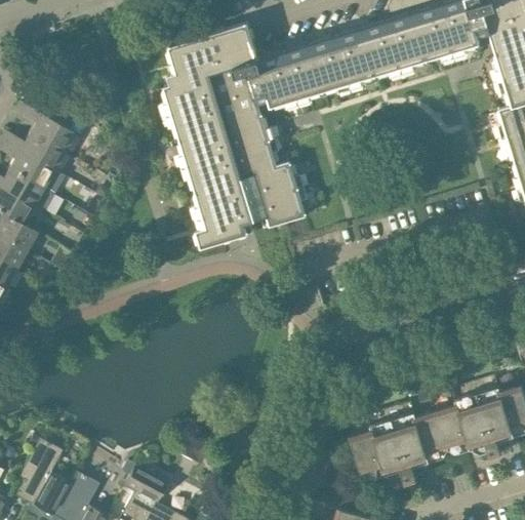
[(524,0),(463,0),(465,1),(461,2),(460,0),(449,4),(447,0),(438,0),(437,0),(396,0),(393,1),(388,9),(392,23),(384,26),(382,24),(365,29),(366,31),(357,34),(357,32),(339,37),(340,39),(331,41),(331,39),(314,45),(314,46),(306,49),(305,47),(287,52),(288,54),(279,57),(279,55),(261,61),(263,63),(258,64),(247,26),(168,49),(176,75),(167,78),(170,87),(164,89),(206,230),(196,234),(201,250),(248,236),(245,227),(267,221),(269,230),(306,218),(289,164),(276,168),(257,106),(269,103),(270,108),(480,44),(478,39),(489,36),(512,109),(498,113),(524,201),(524,0)]
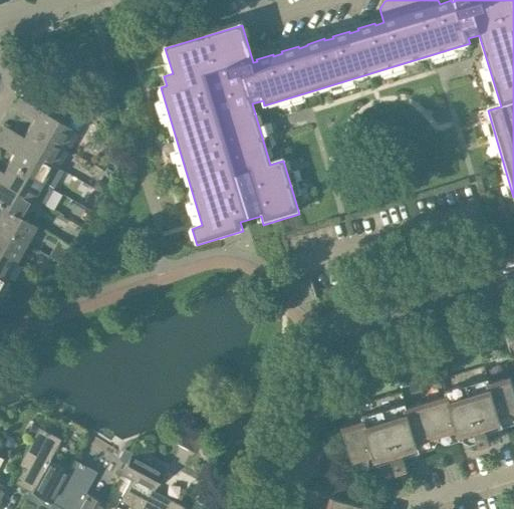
[(55,95),(50,105),(72,118),(78,108),(55,95)]
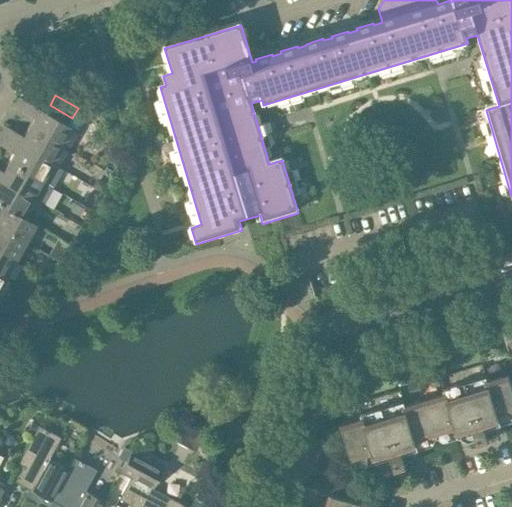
[(20,102),(14,112),(33,122),(28,131),(62,150),(72,131),(67,128),(72,118),(50,105),(44,115),(20,102)]
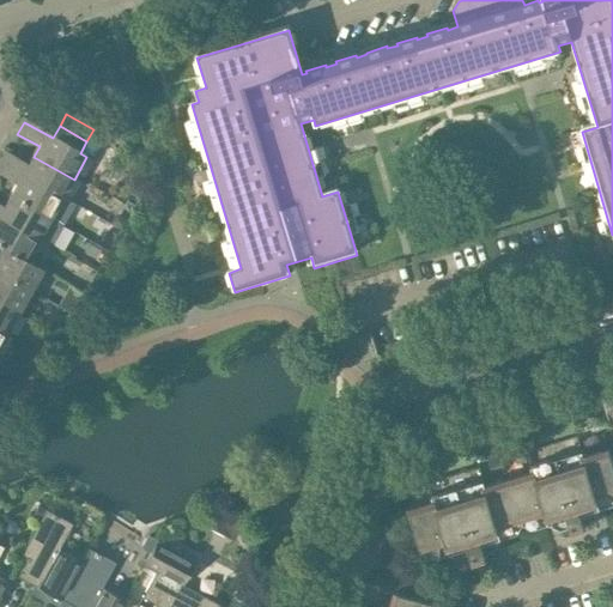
[(5,156),(0,163),(0,165),(62,201),(74,180),(34,157),(26,169),(5,156)]
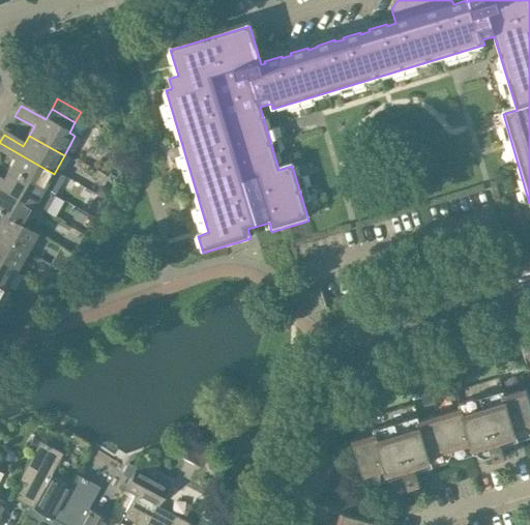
[(0,154),(13,163),(8,172),(43,192),(54,174),(0,143),(0,154)]
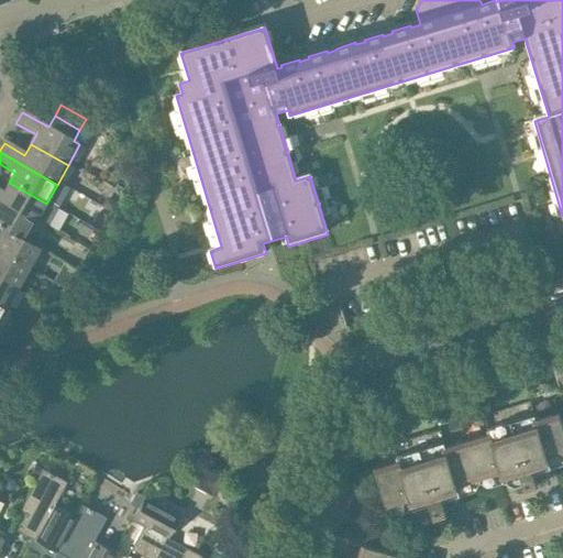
[(0,190),(0,204),(35,223),(46,204),(9,183),(3,194),(0,190)]
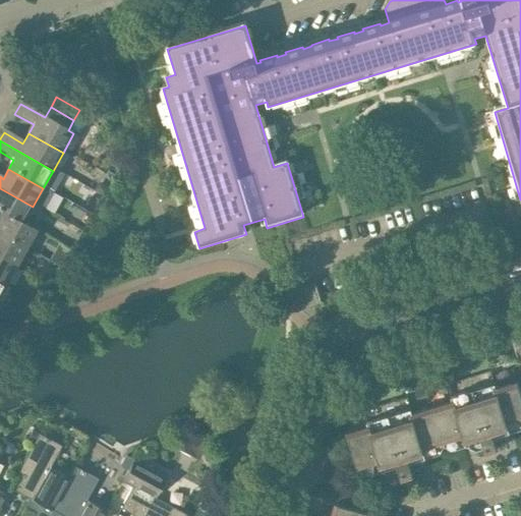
[(107,191),(98,186),(94,193),(102,199),(107,191)]
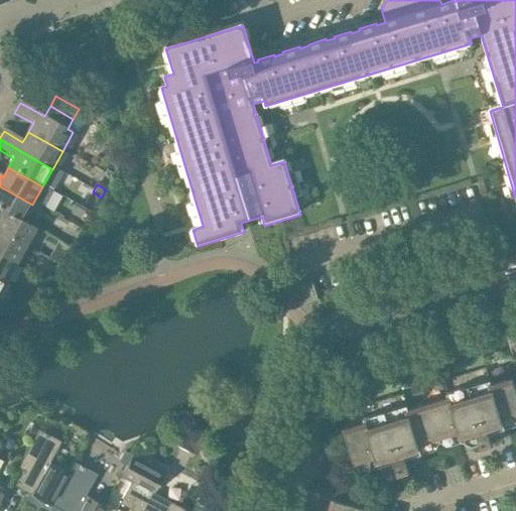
[(22,223),(32,205),(0,186),(0,210),(1,211),(22,223)]
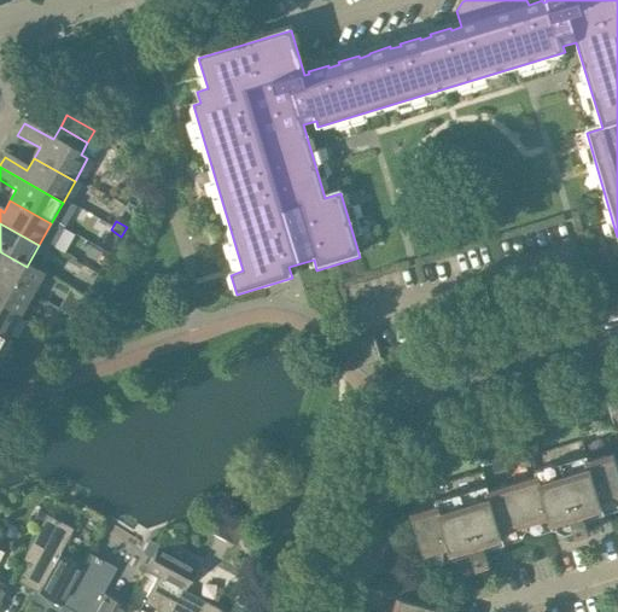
[(0,279),(29,297),(42,274),(27,267),(1,252),(0,254),(0,279)]
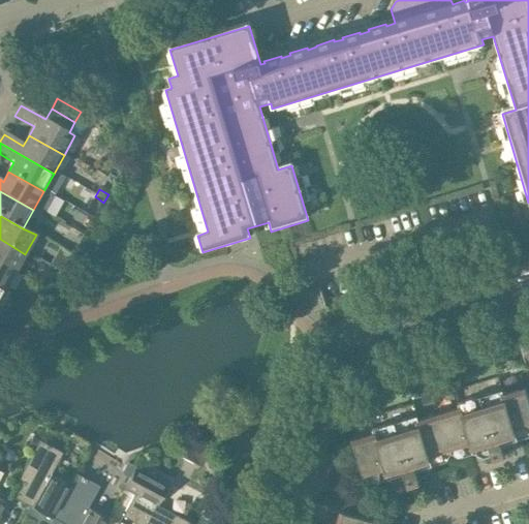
[(0,263),(16,272),(25,254),(0,239),(0,263)]
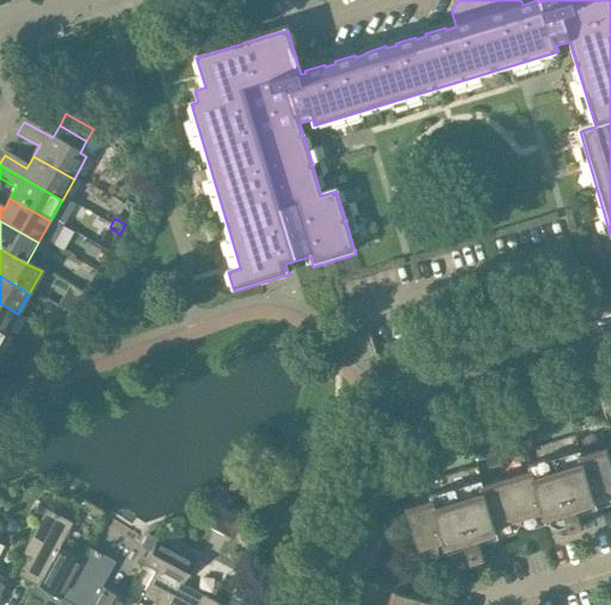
[(0,331),(6,335),(18,314),(0,303),(0,331)]
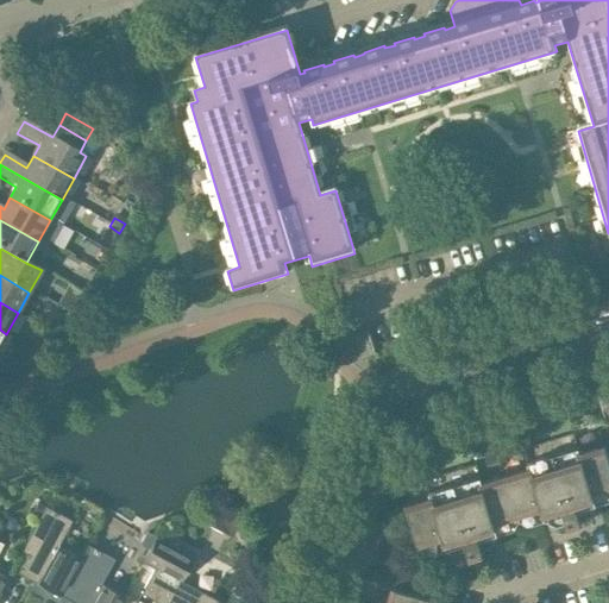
[(362,363),(375,358),(375,357),(374,352),(369,335),(355,340),(357,349),(362,363)]
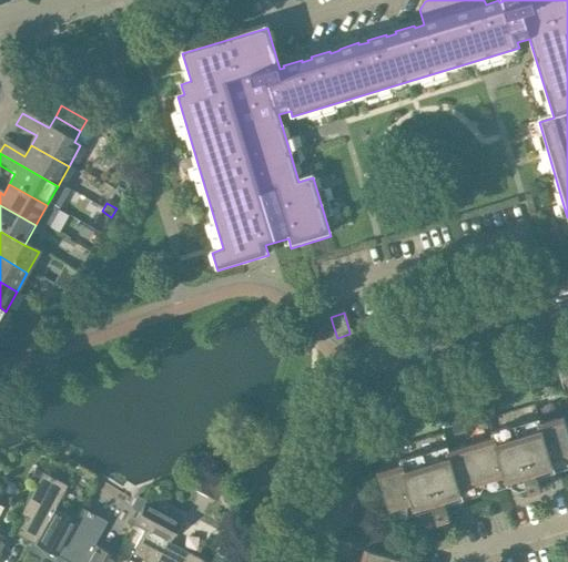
[(470,448),(482,484),(504,478),(507,490),(518,497),(528,493),(529,497),(541,493),(540,490),(550,487),(556,476),(553,463),(567,458),(567,433),(564,420),(541,427),(539,421),(490,436),(493,441),(470,448)]
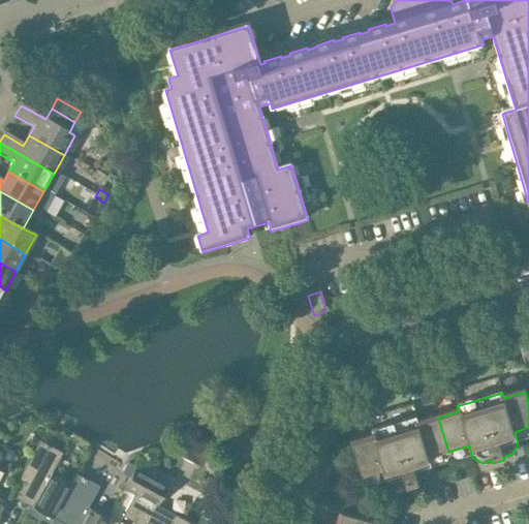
[(448,452),(438,418),(418,424),(416,419),(372,432),(373,437),(352,443),(363,478),(383,471),(386,483),(397,488),(406,486),(407,489),(418,486),(417,482),(427,480),(432,469),(429,458),(448,452)]
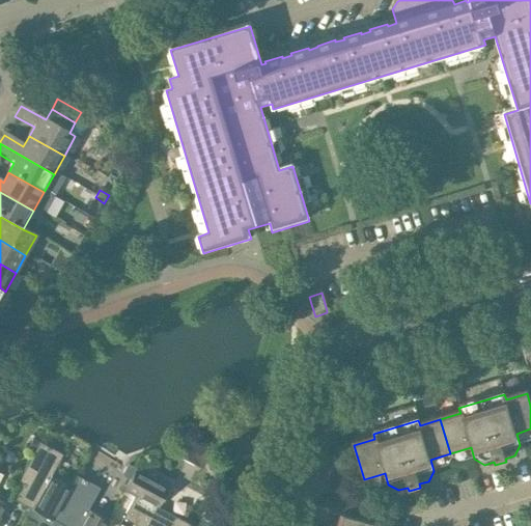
[(64,501),(71,491),(50,480),(61,459),(39,446),(10,501),(40,517),(35,525),(52,525),(53,524),(65,501),(64,501)]
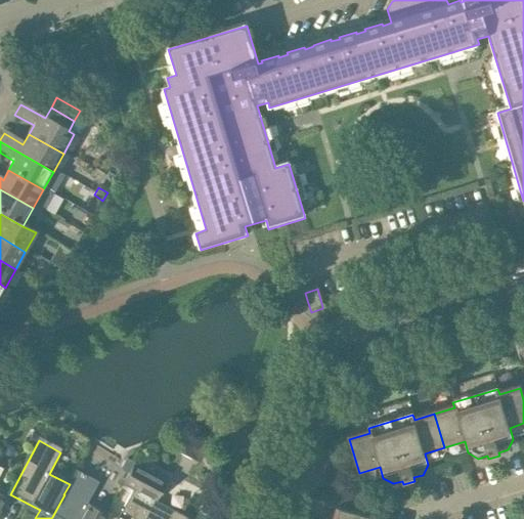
[(180,518),(156,505),(167,483),(134,466),(130,474),(126,480),(120,492),(121,492),(125,484),(134,489),(121,515),(128,518),(180,518)]
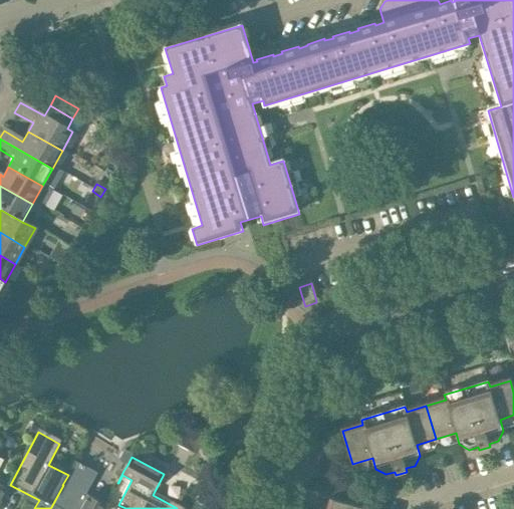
[(119,461),(116,468),(123,471),(127,465),(119,461)]
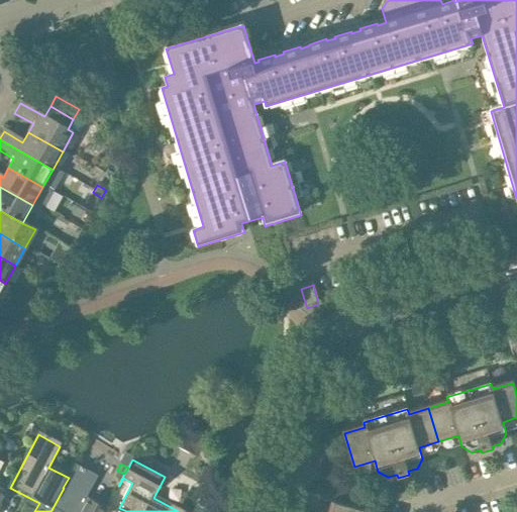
[(52,510),(50,511),(106,511),(85,500),(96,479),(74,467),(69,478),(63,488),(64,488),(52,510)]
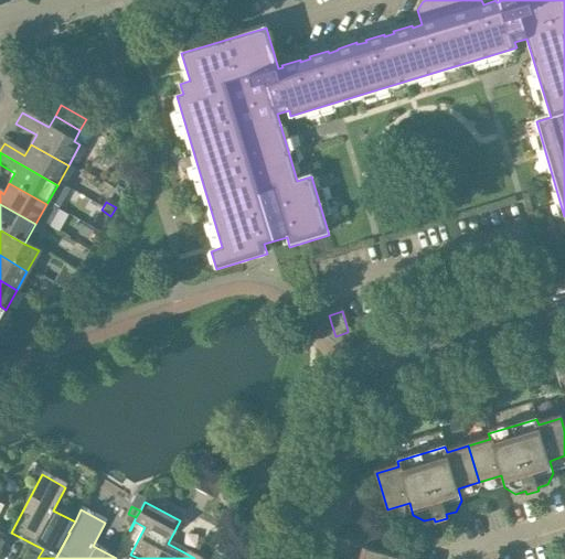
[(401,558),(363,548),(360,558),(401,558)]
